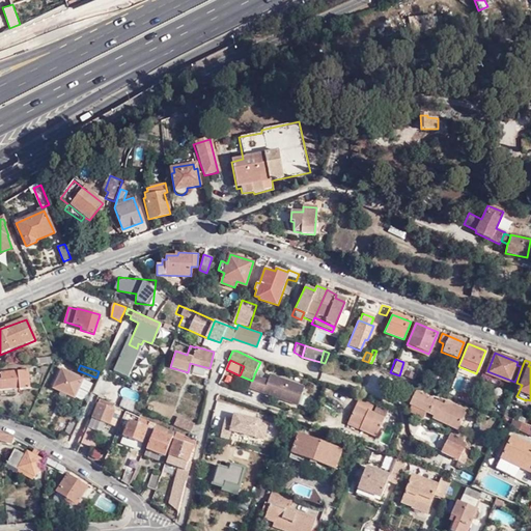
[(196,373),(206,376),(208,369),(198,366),(196,373)]
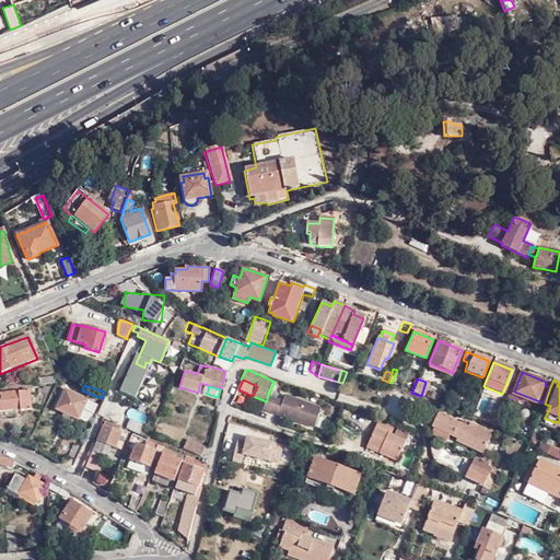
[(454,396),(458,398),(462,393),(467,394),(468,392),(457,387),(454,396)]
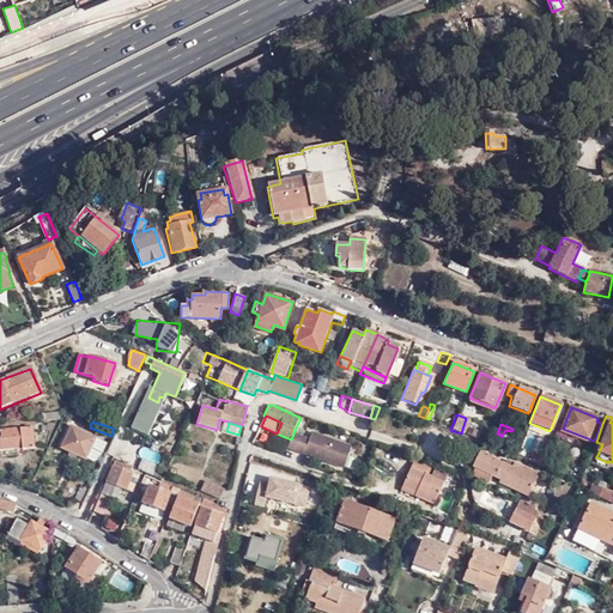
[(61,448),(90,461),(93,461),(96,461),(98,460),(107,442),(71,426),(61,448)]
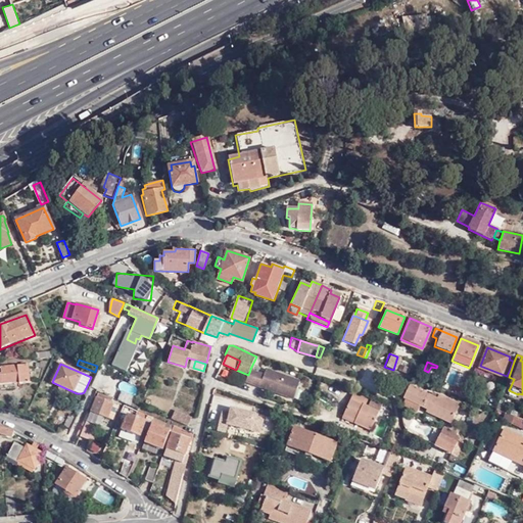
[(396,369),(403,372),(406,367),(398,364),(396,369)]
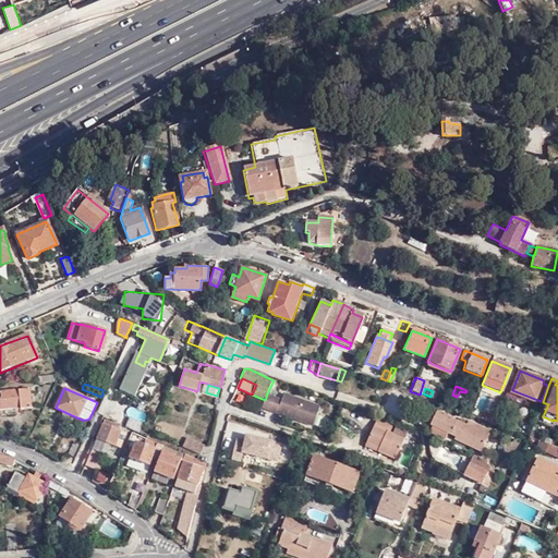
[(0,409),(19,408),(19,410),(29,409),(29,407),(31,407),(29,390),(1,392),(2,399),(0,399),(0,409)]
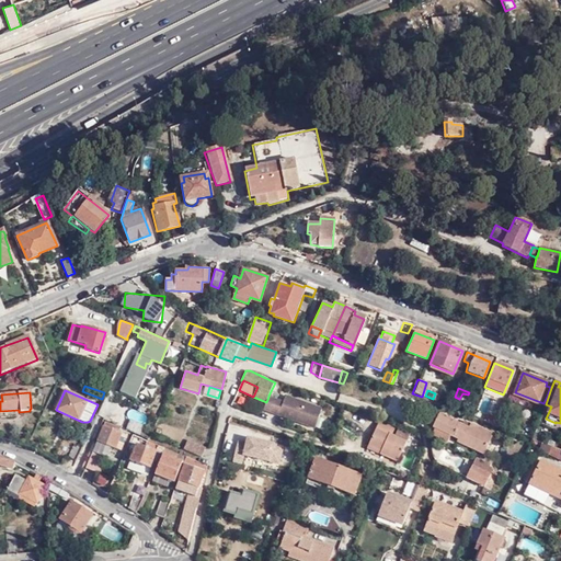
[(270,412),(315,427),(322,408),(285,395),(283,401),(275,398),(274,400),(270,412)]
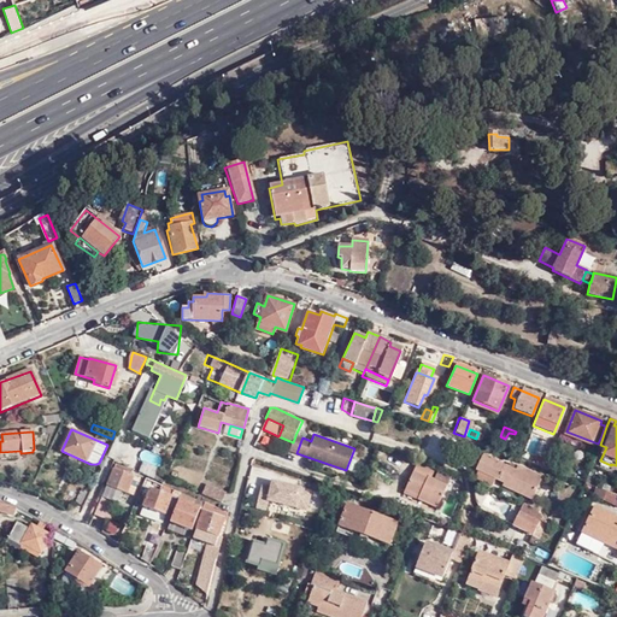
[(289,451),(297,453),(301,440),(295,436),(293,442),(289,451)]
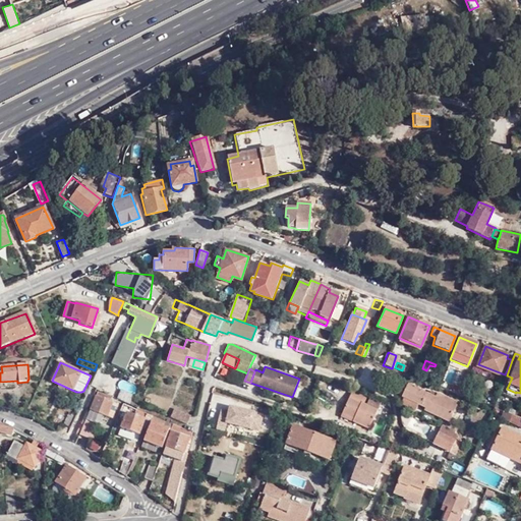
[(122,390),(119,397),(139,406),(140,404),(147,390),(131,384),(128,392),(122,390)]
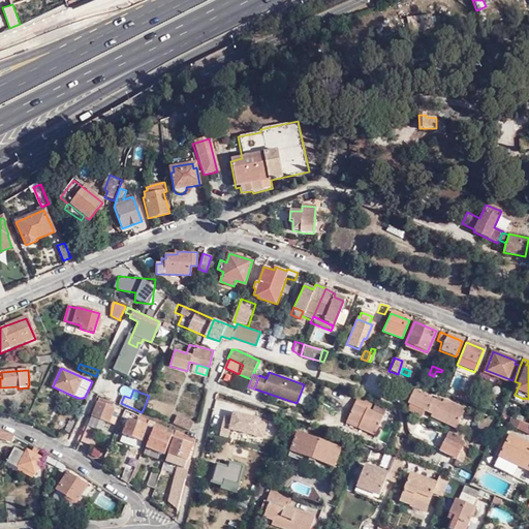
[(465,408),(444,399),(442,403),(436,400),(413,390),(408,403),(409,403),(424,410),(431,413),(431,416),(456,428),(465,408)]
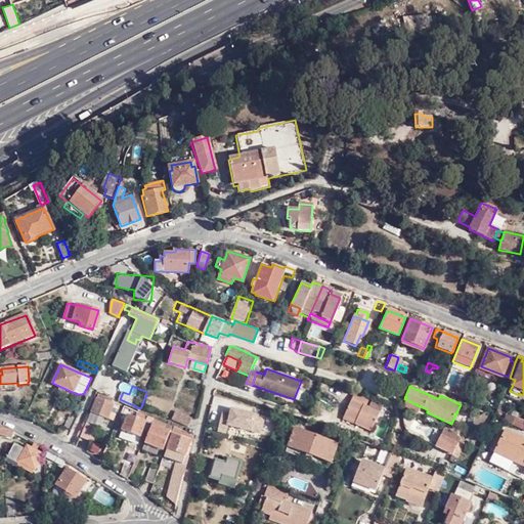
[(455,388),(453,394),(461,396),(463,391),(455,388)]
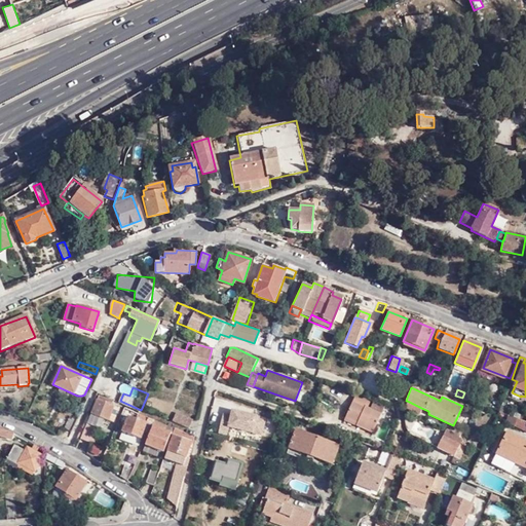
[(91,413),(110,420),(116,406),(113,405),(115,400),(99,393),(91,413)]
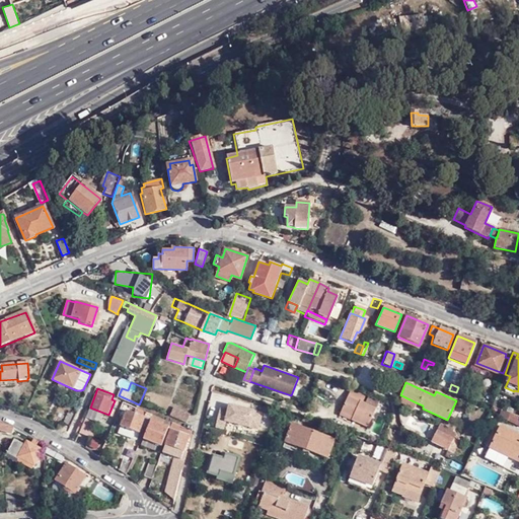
[(353,418),(351,421),(367,427),(378,400),(367,395),(365,402),(362,401),(365,394),(351,389),(341,413),(353,418)]
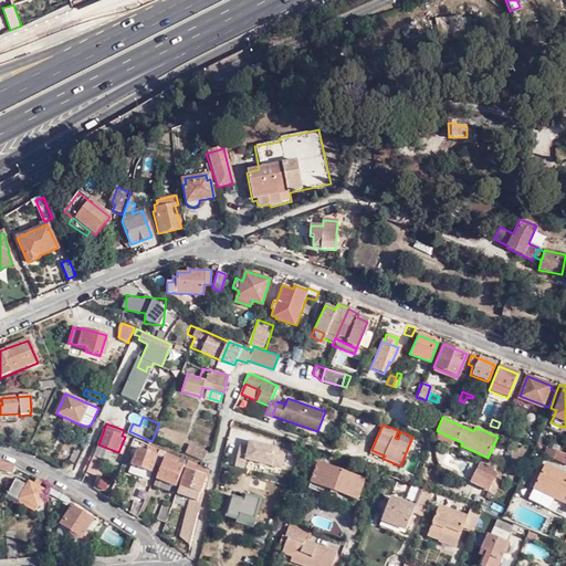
[(450,447),(453,439),(438,431),(435,439),(450,447)]
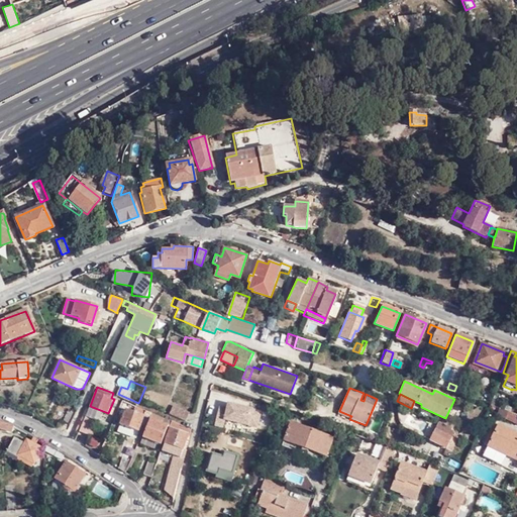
[(122,398),(116,413),(119,414),(119,413),(125,401),(122,400),(123,398),(122,398)]
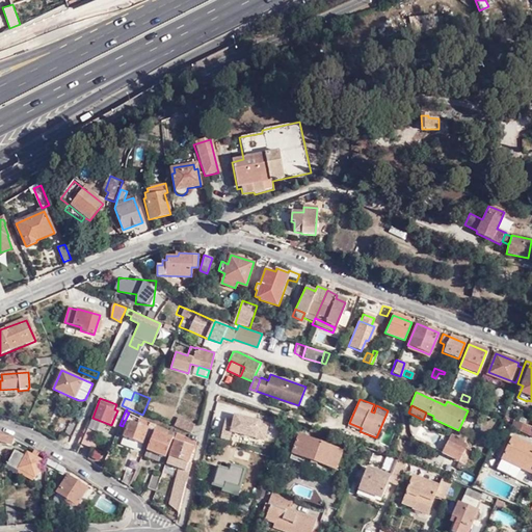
[(117,410),(111,425),(115,427),(122,413),(117,410)]
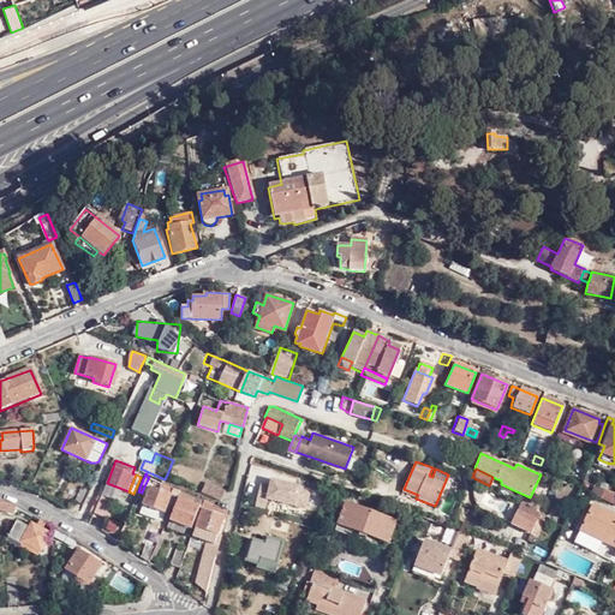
[(267,507),(268,500),(308,508),(312,484),(270,476),(269,483),(258,481),(254,505),(267,507)]
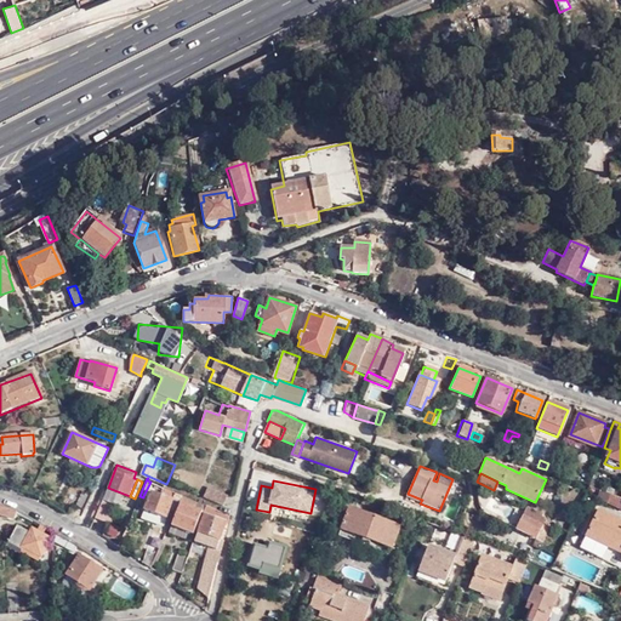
[(149,491),(172,499),(175,491),(165,488),(155,483),(153,483),(149,491)]
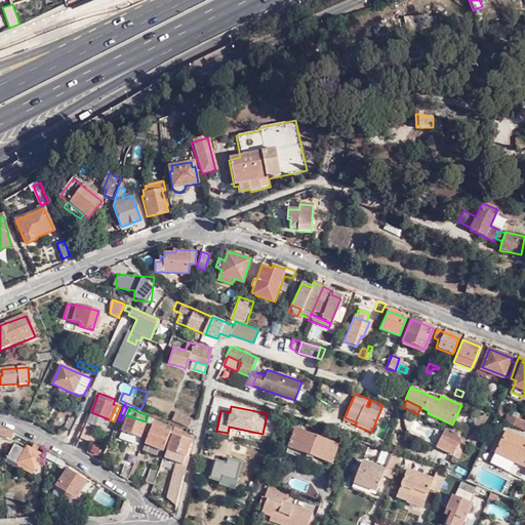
[(175,411),(171,419),(173,420),(188,427),(192,418),(175,411)]
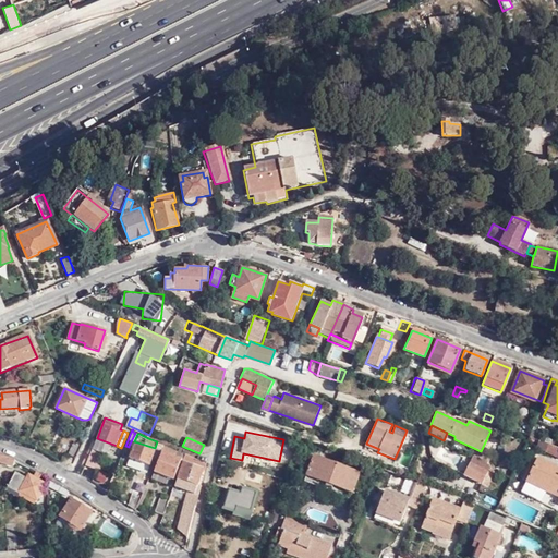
[(73,440),(68,452),(76,457),(82,444),(73,440)]
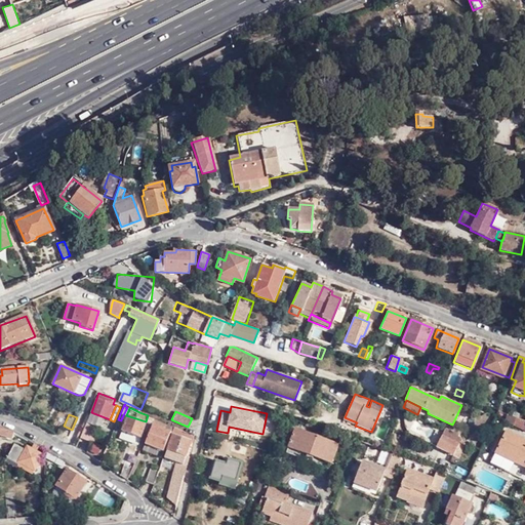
[(121,431),(139,437),(146,421),(126,415),(124,421),(121,431)]
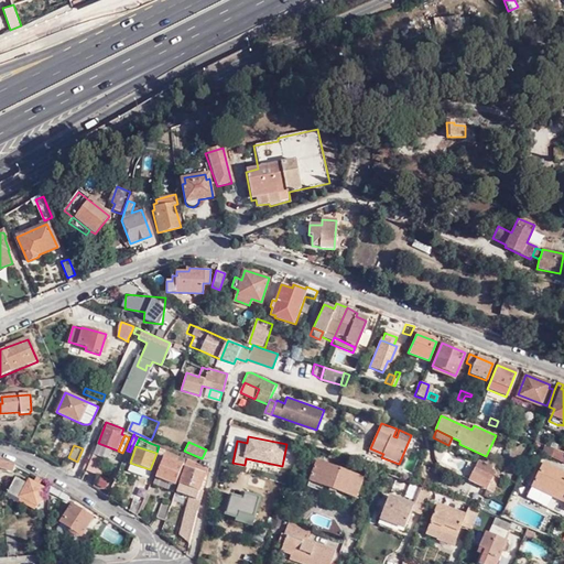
[(156,453),(163,456),(165,449),(163,448),(159,446),(156,453)]
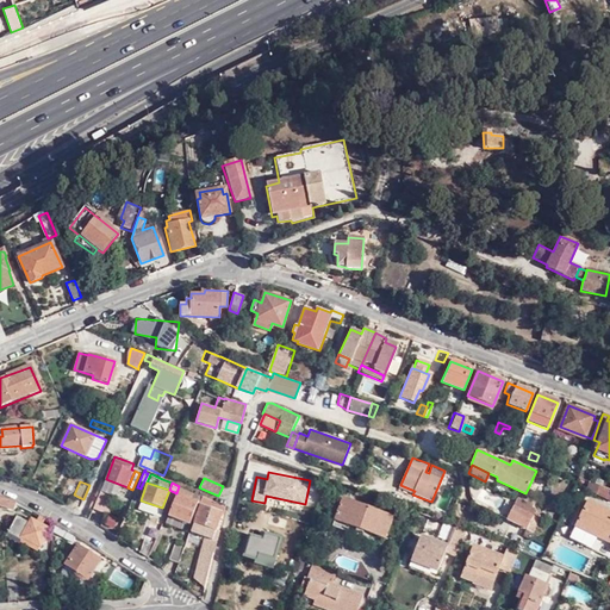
[(595,495),(609,500),(609,489),(607,487),(598,484),(595,495)]
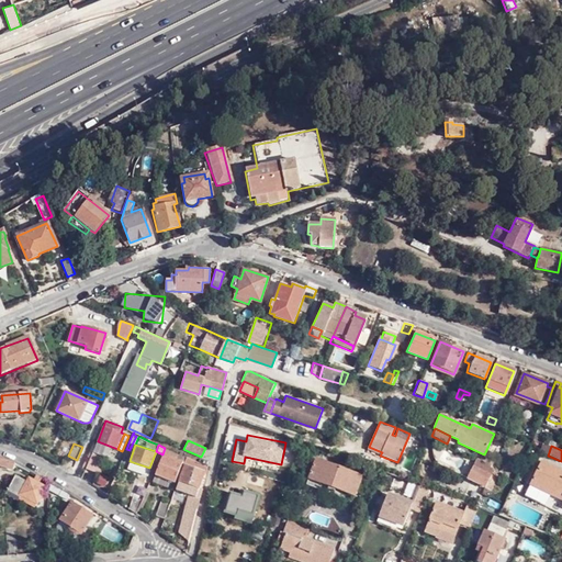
[(164,454),(156,472),(164,456),(167,449),(165,448),(163,454),(164,454)]
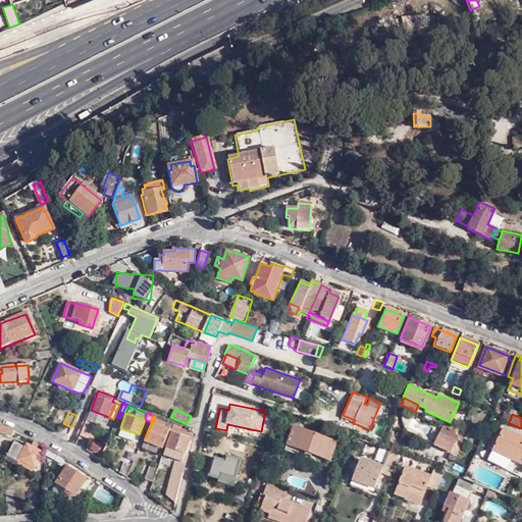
[(171,424),(157,418),(155,417),(152,423),(145,438),(144,441),(162,449),(171,424)]
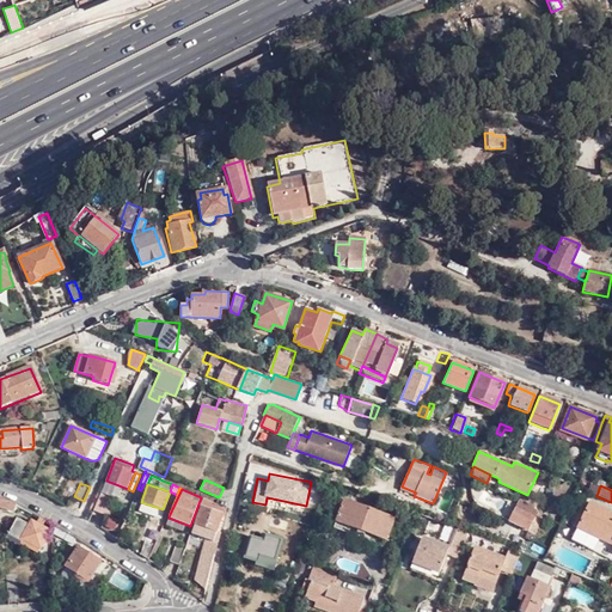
[(101,491),(92,509),(104,515),(112,497),(101,491)]
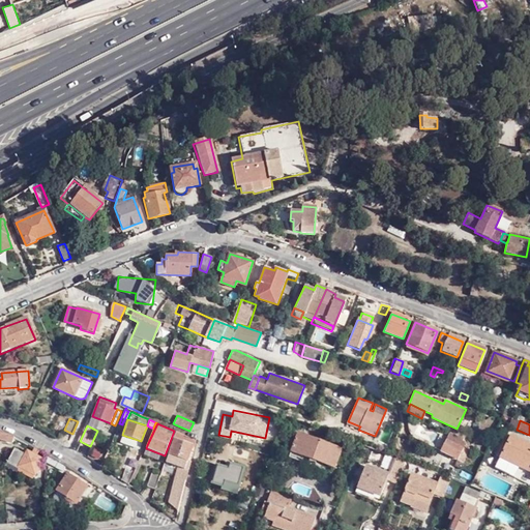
[(140,446),(144,447),(153,429),(147,425),(141,441),(140,446)]
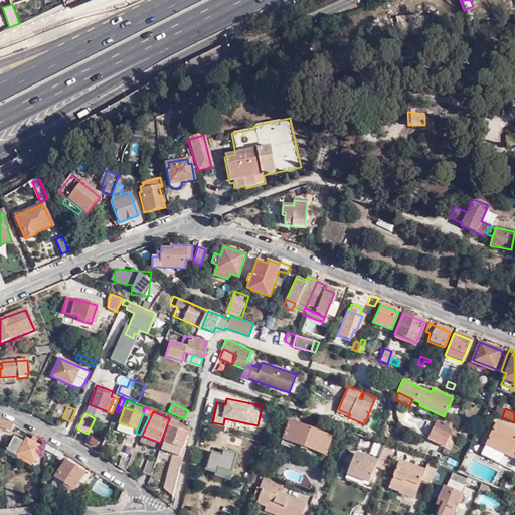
[(171,419),(160,449),(162,450),(163,449),(166,440),(173,420),(172,420),(171,419)]
